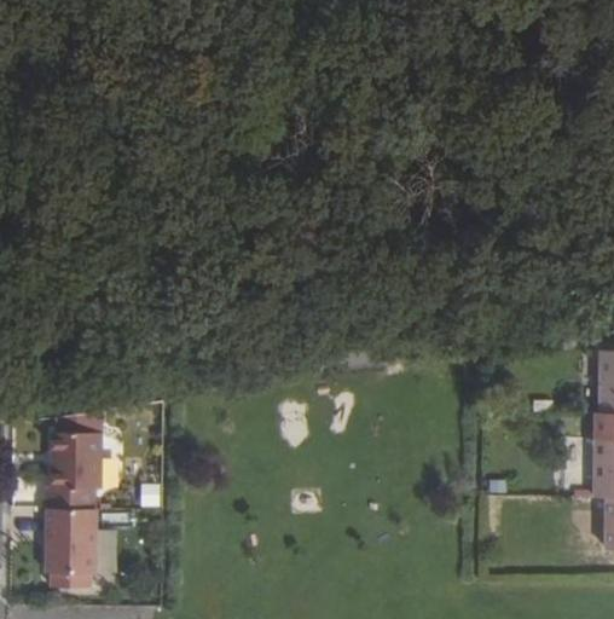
[(613,350),(597,350),(596,412),(613,411),(613,350)]
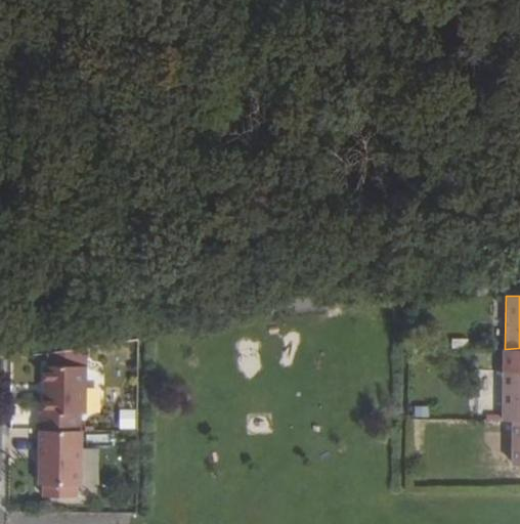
[(51,366),(89,366),(89,347),(51,353),(51,366)]
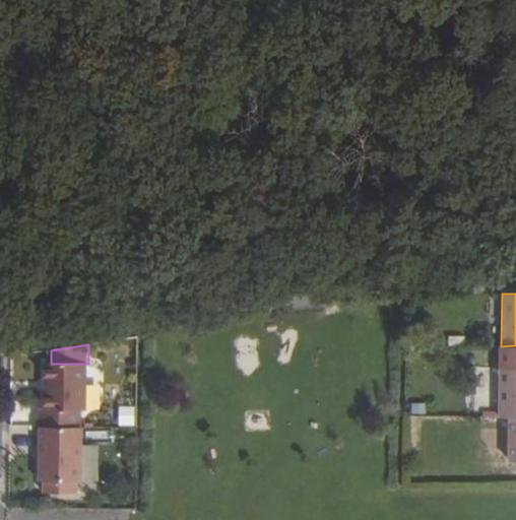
[(515,345),(501,346),(498,346),(497,417),(507,417),(515,416),(515,345)]
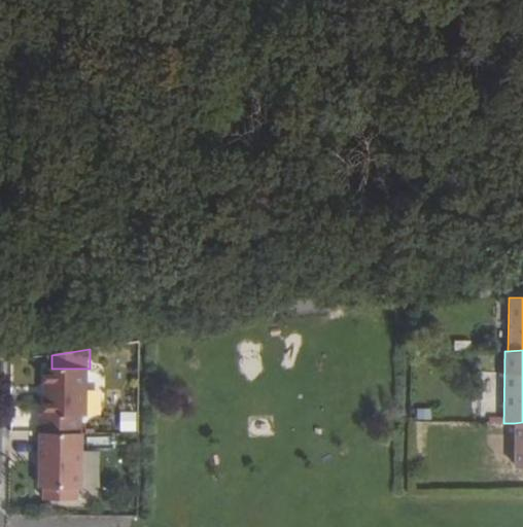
[(42,415),(43,433),(83,433),(83,416),(89,416),(90,369),(51,369),(48,369),(47,415),(42,415)]
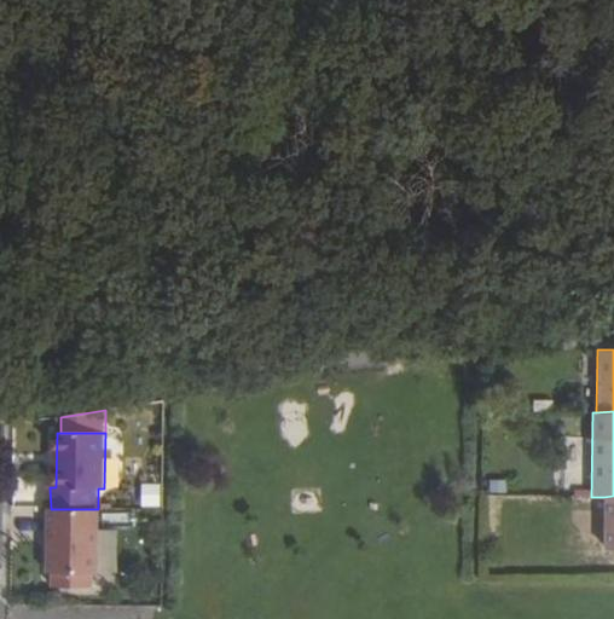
[(158,487),(146,487),(146,505),(158,505),(158,487)]
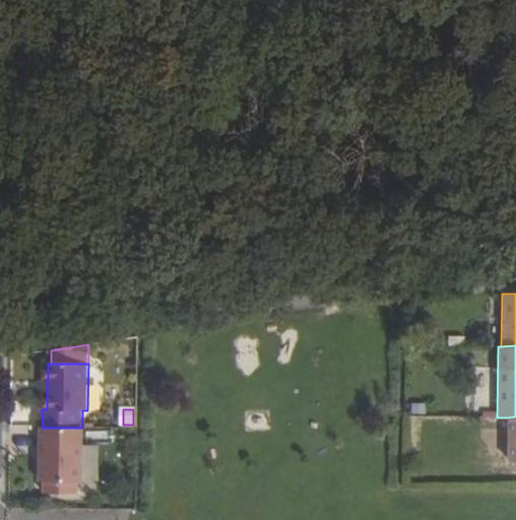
[(515,416),(507,417),(506,461),(515,461),(515,416)]
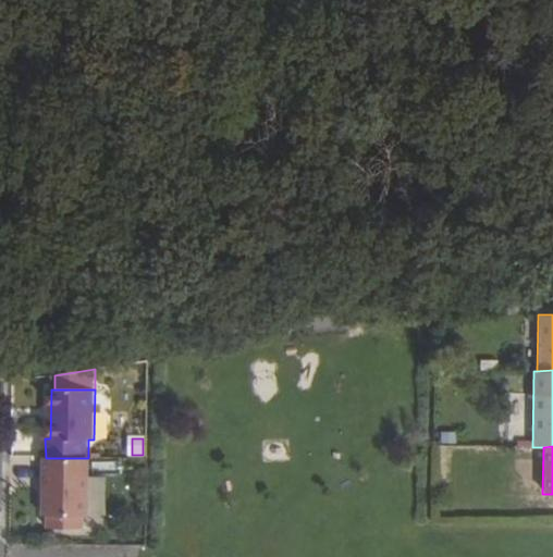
[(46,458),(46,516),(50,516),(50,529),(86,529),(86,516),(90,516),(90,514),(90,480),(90,458),(88,458),(46,458)]
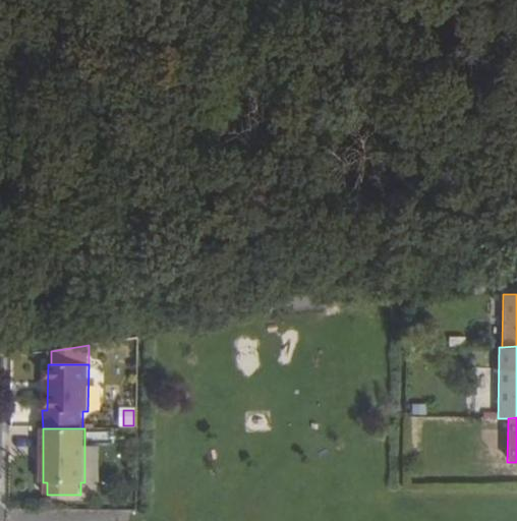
[(100,449),(84,449),(84,480),(99,480),(100,449)]
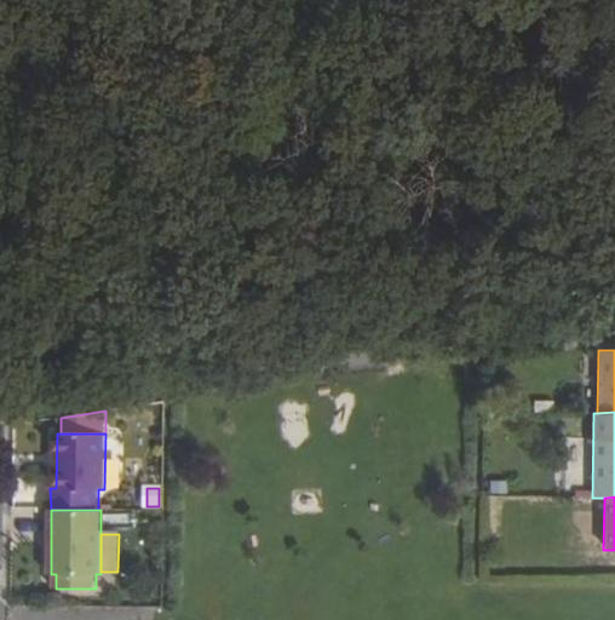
All buildings are outlined.
